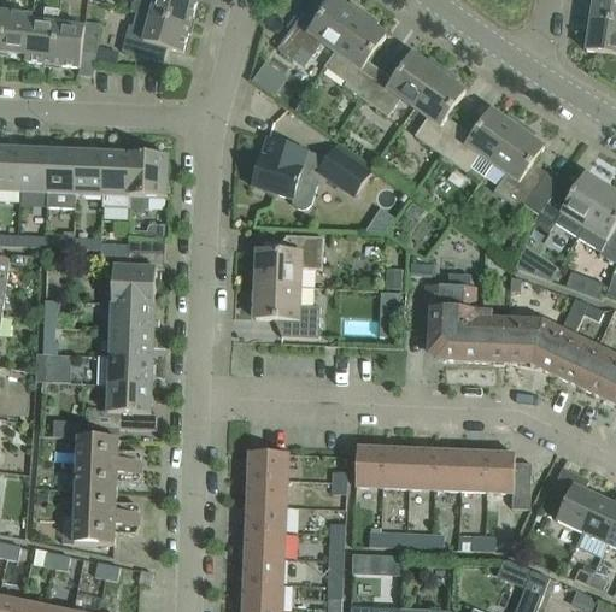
[(153,0),(153,1),(150,0),(132,0),(129,9),(135,10),(189,24),(195,0),(153,0)]
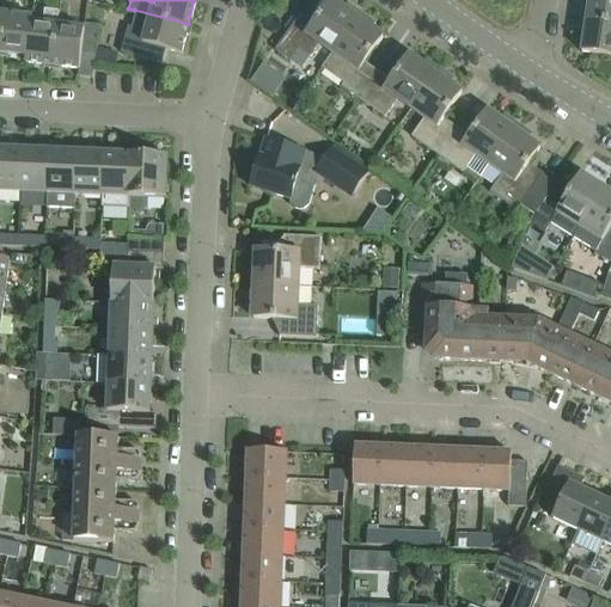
[(331,50),(360,10),(347,0),(343,6),(335,0),(328,0),(312,23),(298,12),(274,47),(289,57),(298,47),(309,54),(318,41),(331,50)]
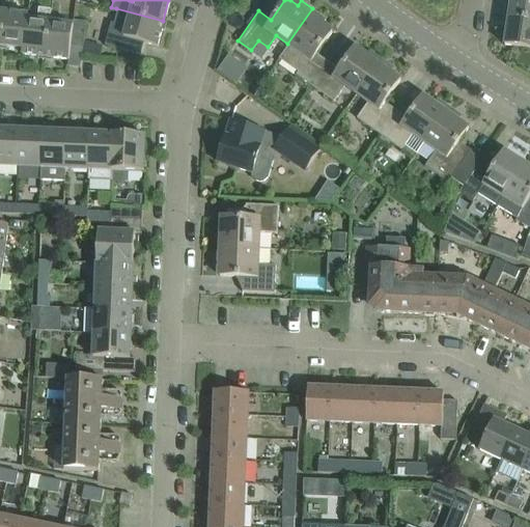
[(510,0),(508,15),(529,18),(529,0),(510,0)]
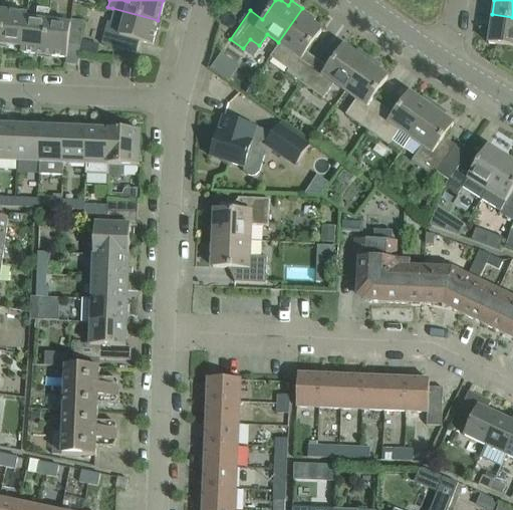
[(35,17),(25,16),(21,45),(20,50),(43,52),(47,18),(48,6),(37,5),(35,17)]
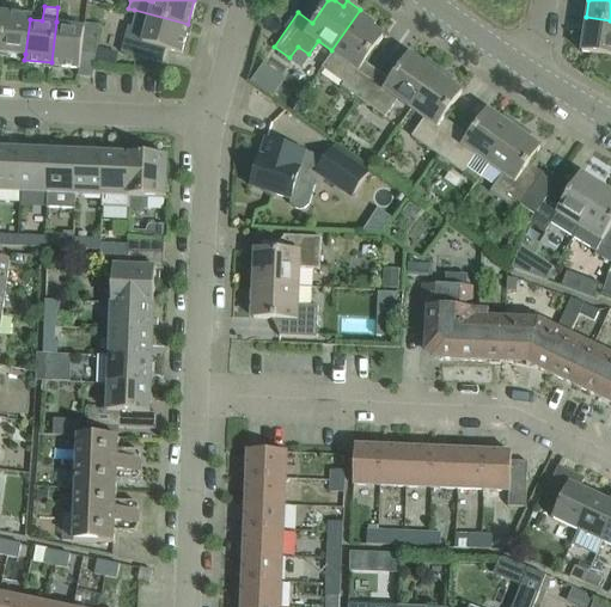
[(30,19),(31,13),(5,10),(0,42),(0,50),(25,54),(30,19)]
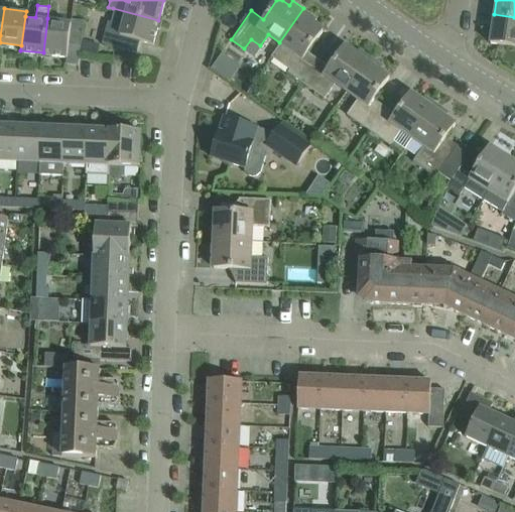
[(158,20),(113,8),(110,20),(107,19),(102,41),(136,50),(139,38),(152,42),(158,20)]
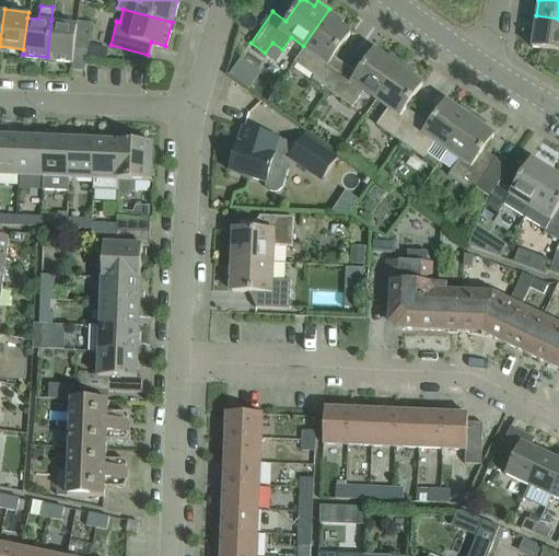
[(341,18),(329,9),(303,46),(294,59),(306,68),(304,71),(327,88),(346,62),(333,54),(350,31),(338,22),(341,18)]
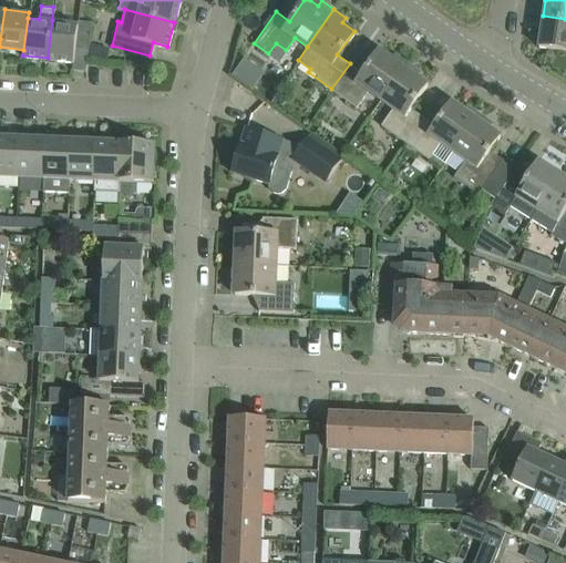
[(565,49),(565,19),(543,16),(538,44),(565,49)]
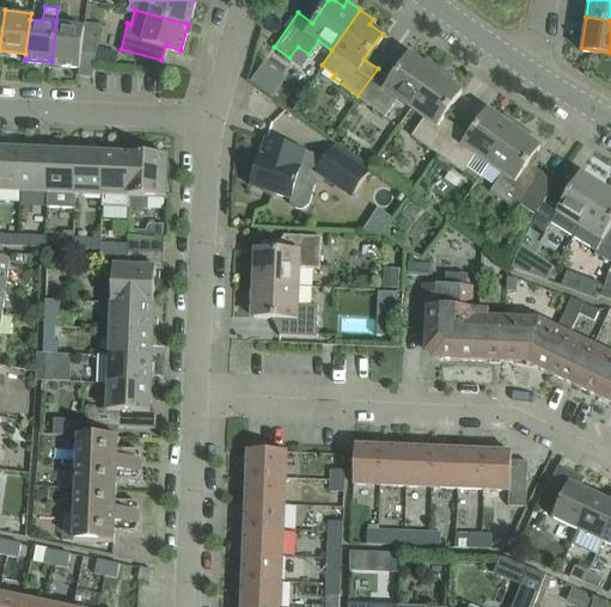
[(92,75),(99,22),(83,20),(83,25),(56,22),(52,62),(78,66),(80,50),(95,53),(91,75),(92,75)]
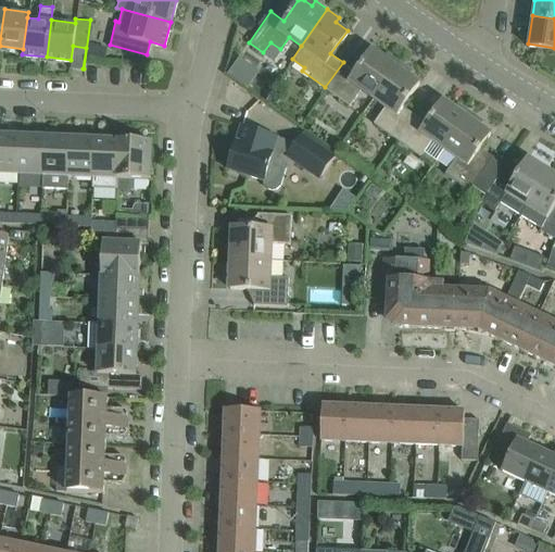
[(373,97),(399,60),(386,51),(382,55),(371,48),(355,71),(343,62),(325,87),(349,104),(361,88),(373,97)]
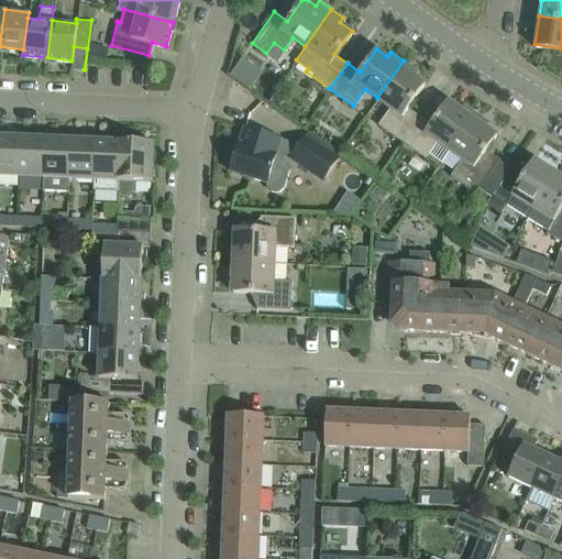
[(416,69),(404,61),(377,98),(389,107),(377,123),(401,140),(419,114),(407,106),(423,81),(412,74),(416,69)]
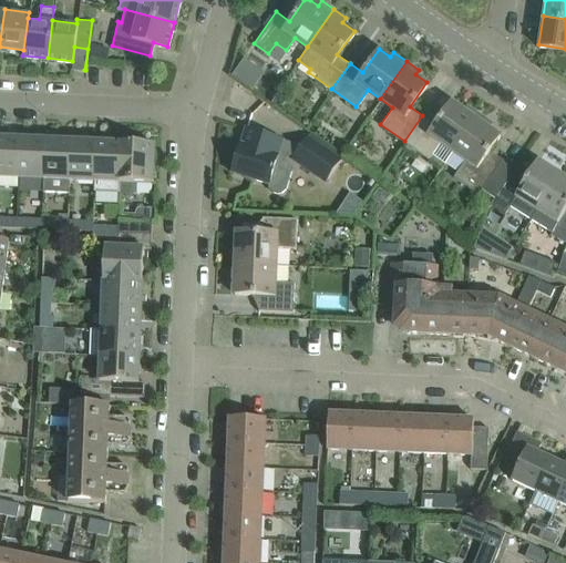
[(278,104),(284,98),(277,92),(271,99),(278,104)]
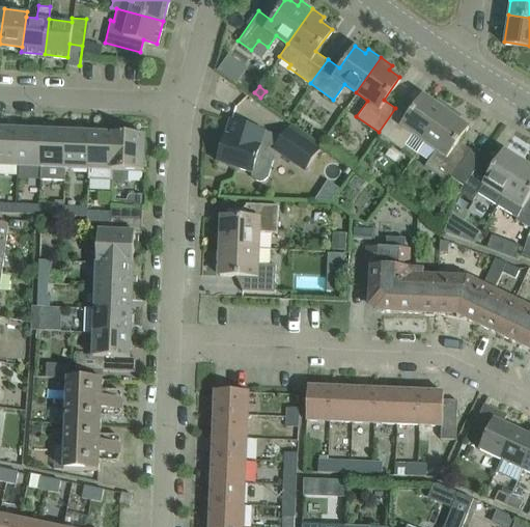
[(423,140),(448,105),(437,96),(434,101),(422,93),(407,116),(395,108),(379,132),(413,156),(423,140)]
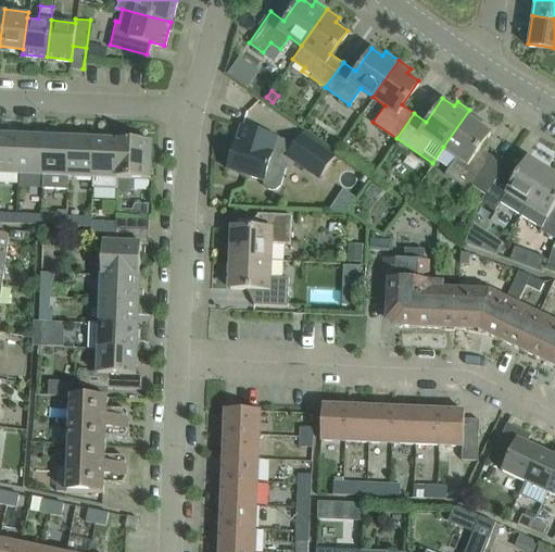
[(481,118),(469,110),(443,147),(456,155),(444,172),(468,188),(471,183),(484,192),(501,170),(500,168),(475,151),(490,132),(478,123),(481,118)]
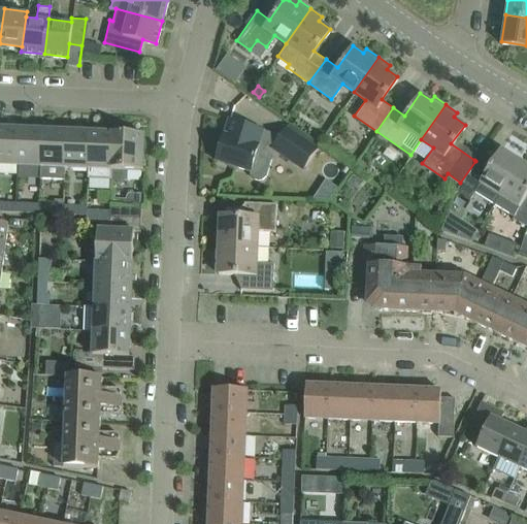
[(224,132),(215,158),(250,169),(250,173),(254,176),(257,178),(262,176),(265,173),(271,155),(262,142),(258,142),(263,128),(240,121),(229,117),(224,132)]
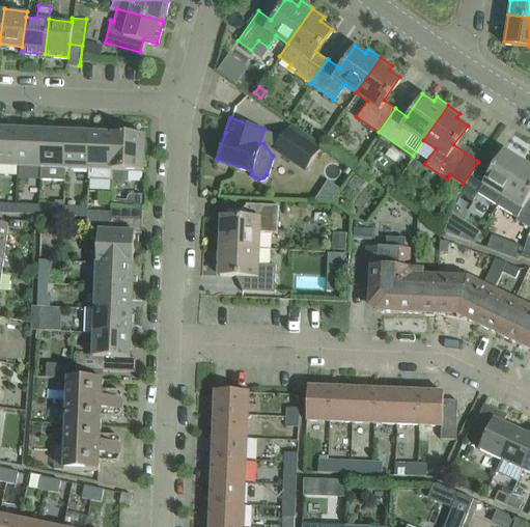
[(0,162),(17,164),(19,128),(0,126),(0,162)]
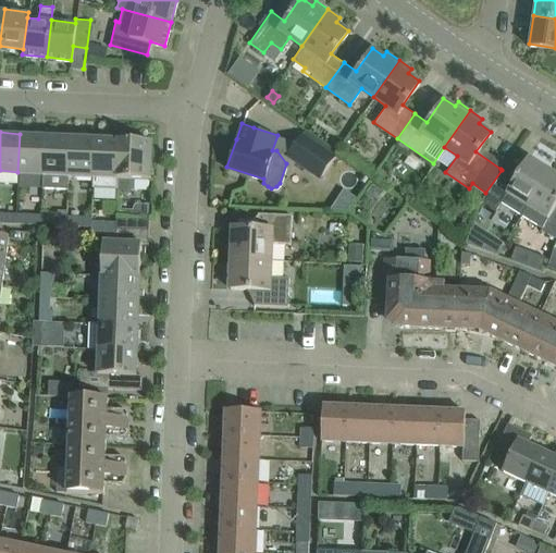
[(301,132),(286,154),(318,176),(334,155),(301,132)]
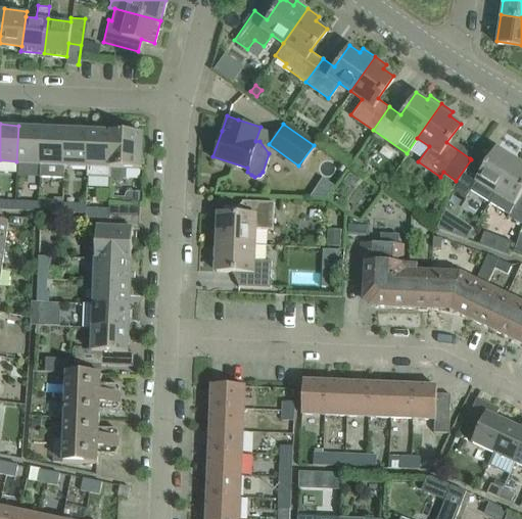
[(40,162),(42,127),(18,126),(16,161),(40,162)]
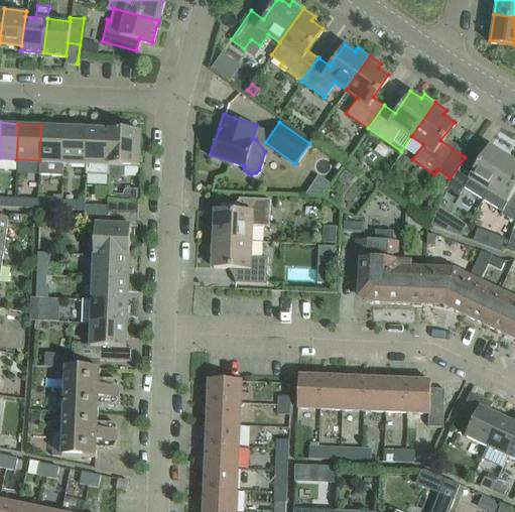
[(61,172),(62,161),(63,126),(41,125),(39,160),(38,171),(61,172)]
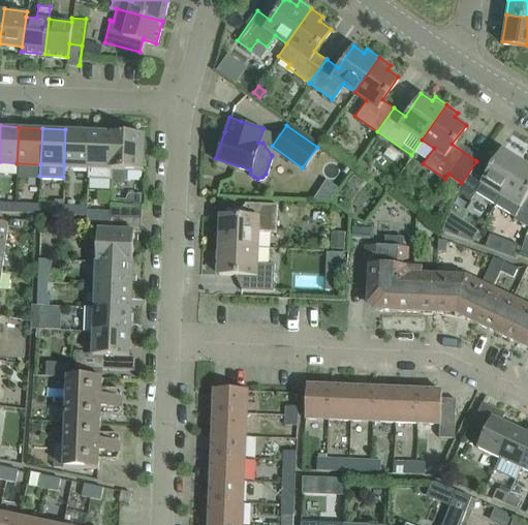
[(88,166),(89,130),(65,129),(64,165),(88,166)]
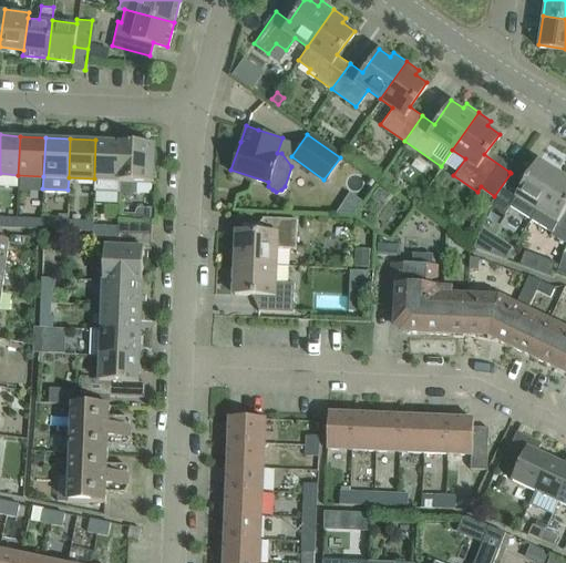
[(119,188),(121,141),(95,140),(94,178),(93,187),(119,188)]
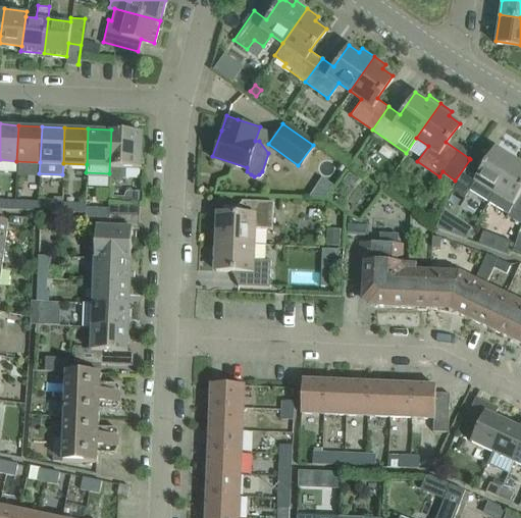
[(142,131),(111,130),(109,173),(109,177),(112,179),(117,179),(121,177),(124,173),(124,165),(140,166),(142,131)]
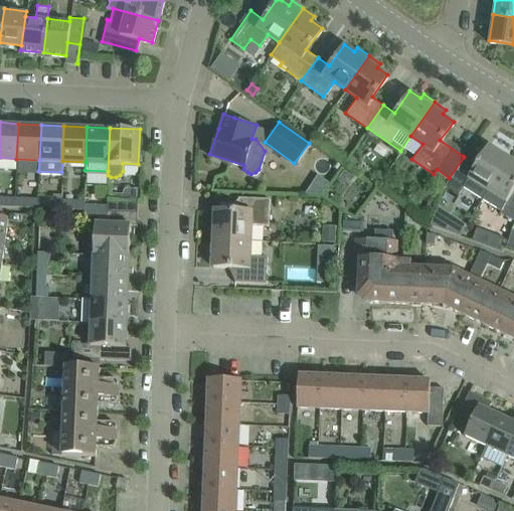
[(480,196),(507,155),(488,143),(475,163),(464,155),(463,156),(464,157),(449,178),(449,179),(446,184),(459,192),(463,185),(480,196)]
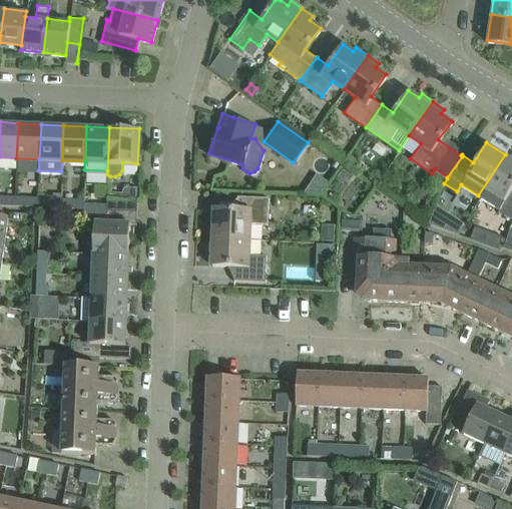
[(511,184),(511,158),(505,154),(478,195),(498,207),(496,210),(511,217),(511,186),(511,184)]
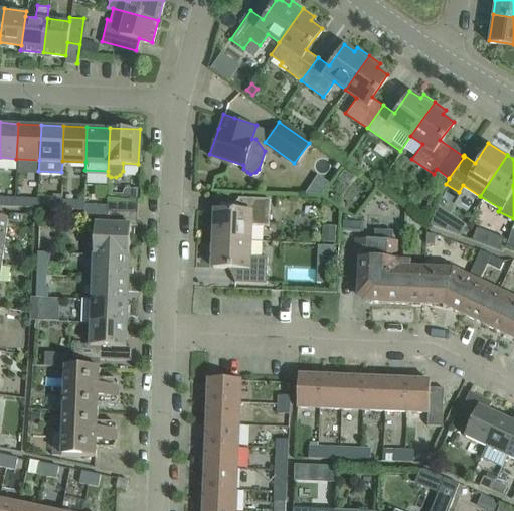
[(14,204),(14,195),(2,195),(2,204),(14,204)]
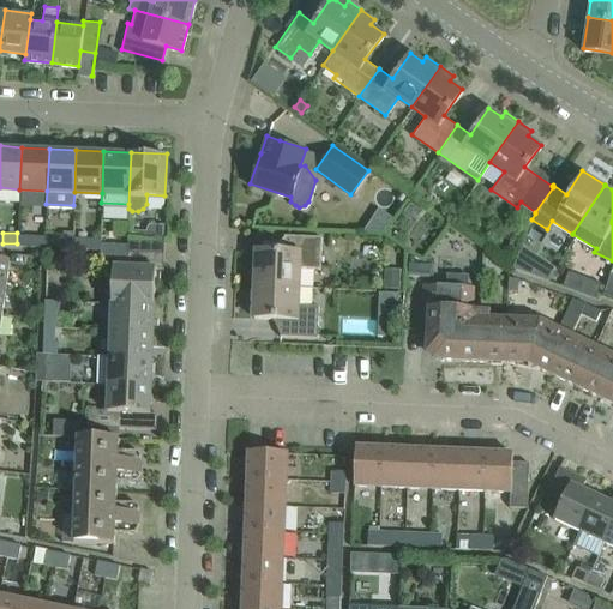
[(32,234),(17,233),(17,243),(32,245),(32,234)]
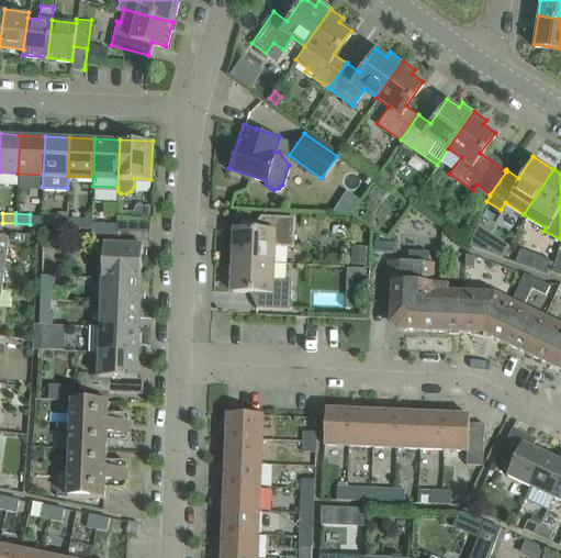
[(293,215),(262,213),(261,229),(234,227),(233,258),(272,260),(273,243),(292,244),(293,215)]
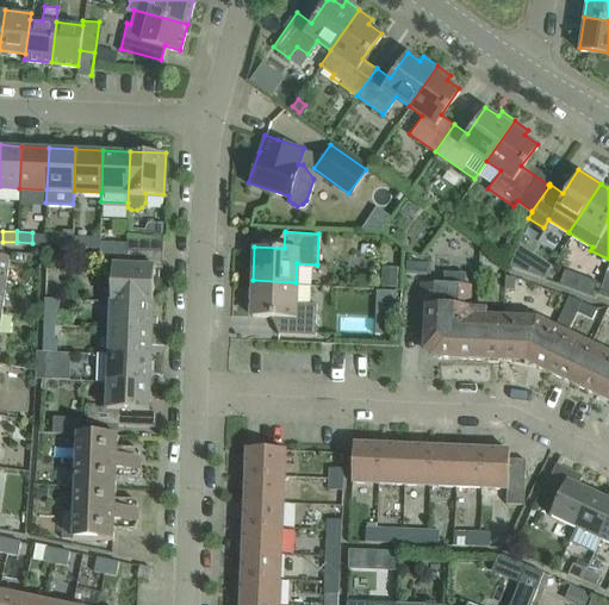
[(72,244),(72,234),(56,234),(56,244),(72,244)]
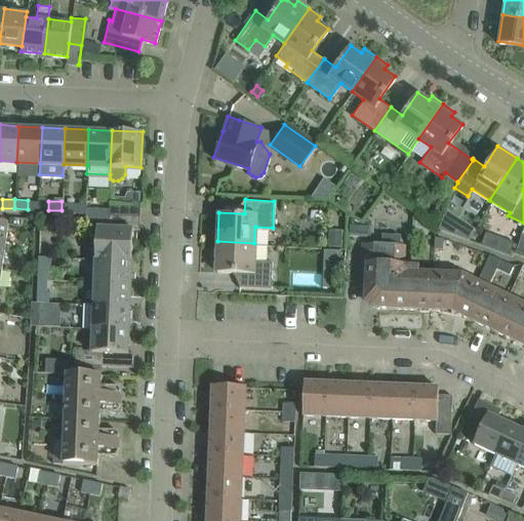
[(75,202),(62,201),(62,210),(74,211),(75,202)]
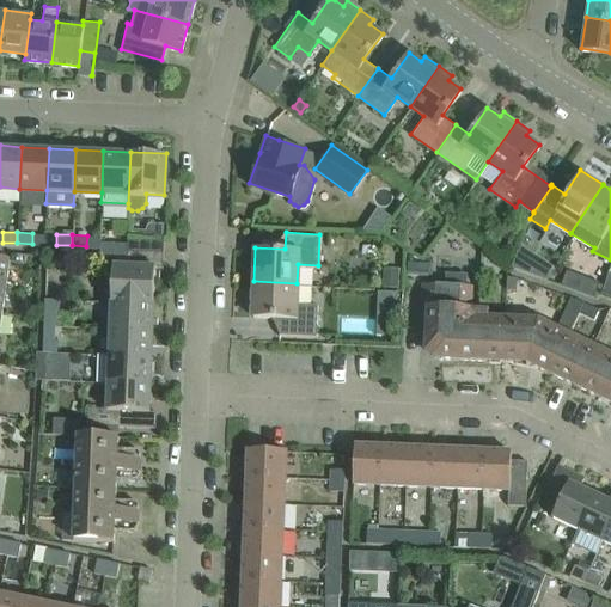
[(127,234),(127,243),(126,250),(162,251),(163,237),(127,234)]
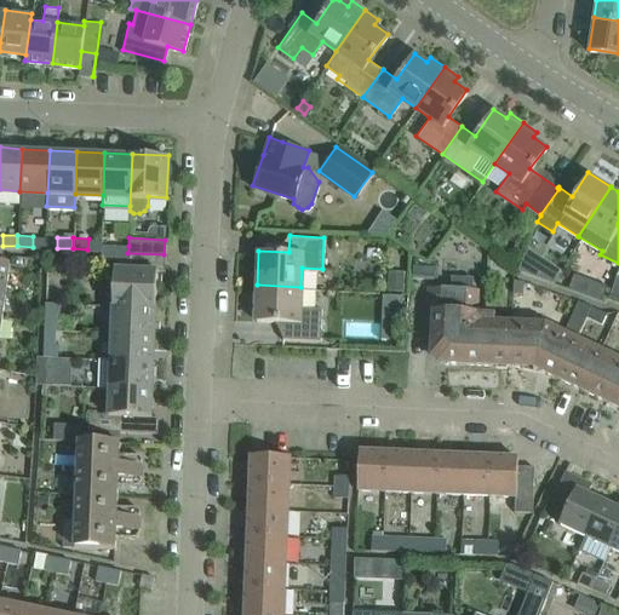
[(127,260),(127,253),(129,246),(101,245),(99,259),(114,259),(127,260)]
